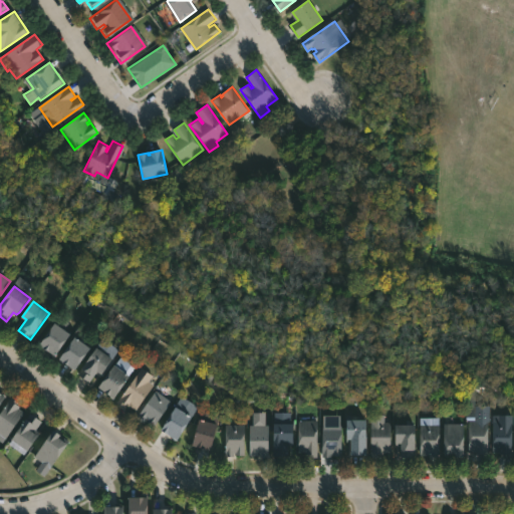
[(71,335),(56,356),(40,344),(55,323),(71,335)]
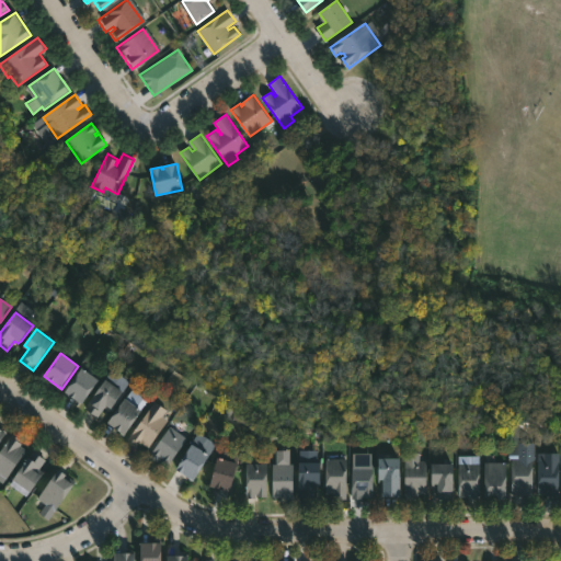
[(101,381),(83,405),(66,392),(83,368),(101,381)]
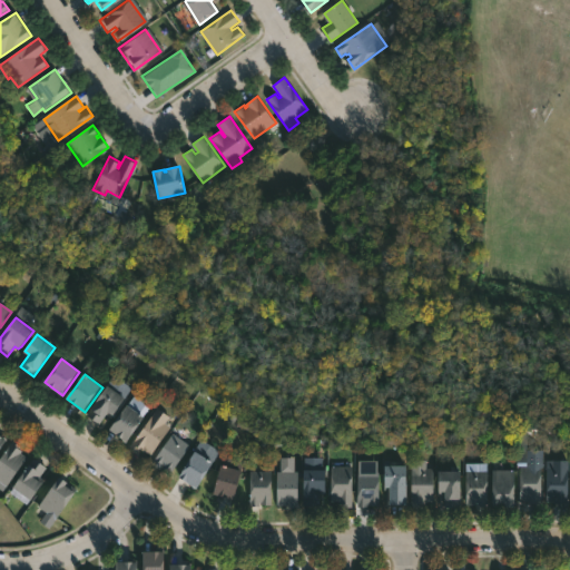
[(126,400),(115,415),(114,414),(111,416),(107,413),(99,424),(86,413),(107,385),(126,400)]
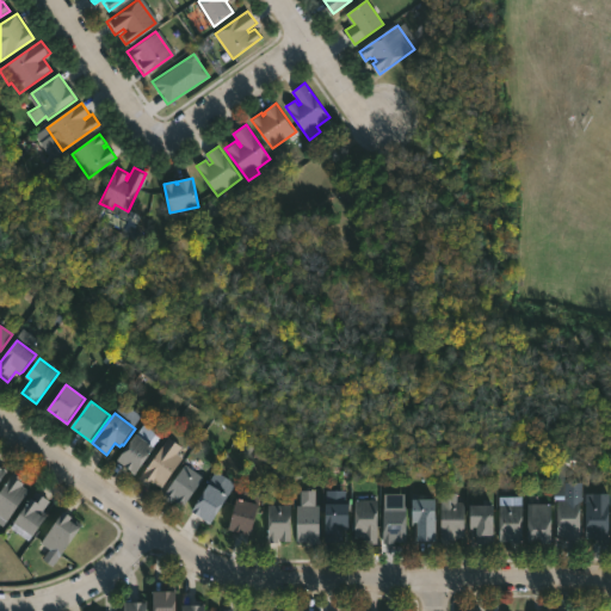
[(158,448),(139,474),(119,461),(139,434),(158,448)]
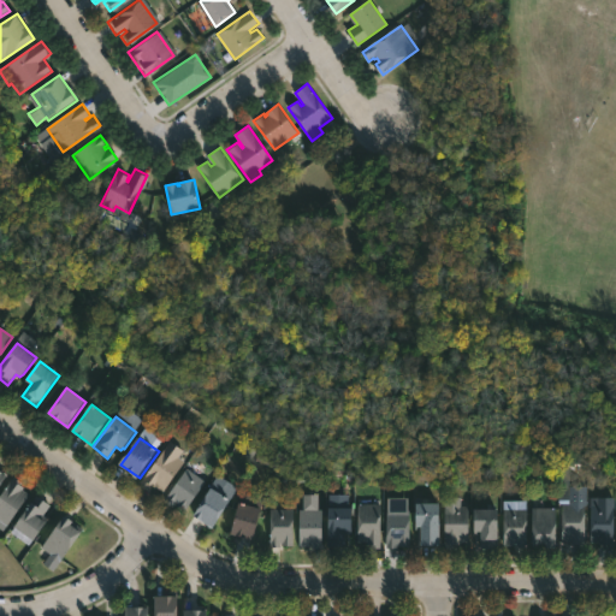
[(184,461),(161,492),(150,485),(148,489),(140,483),(171,442),(183,450),(178,456),(184,461)]
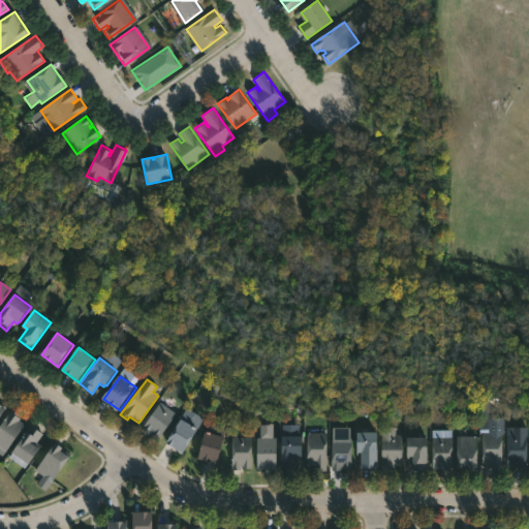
[(177,413),(159,439),(144,428),(161,403),(177,413)]
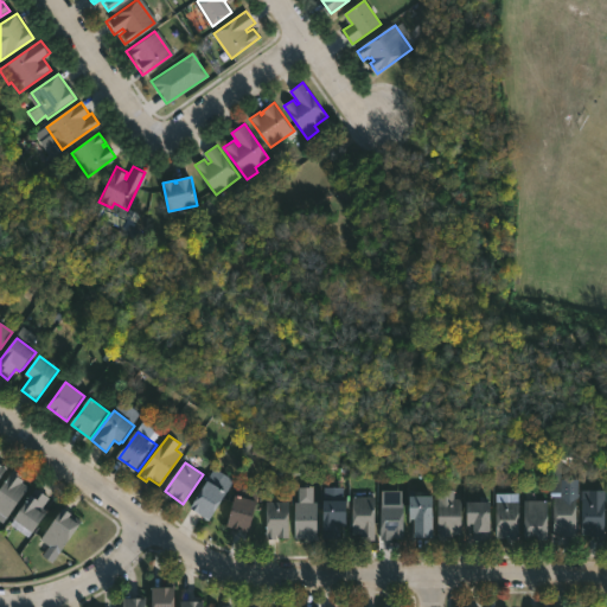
[(230,493),(212,521),(210,519),(209,521),(198,515),(199,512),(190,506),(215,467),(235,480),(228,492),(230,493)]
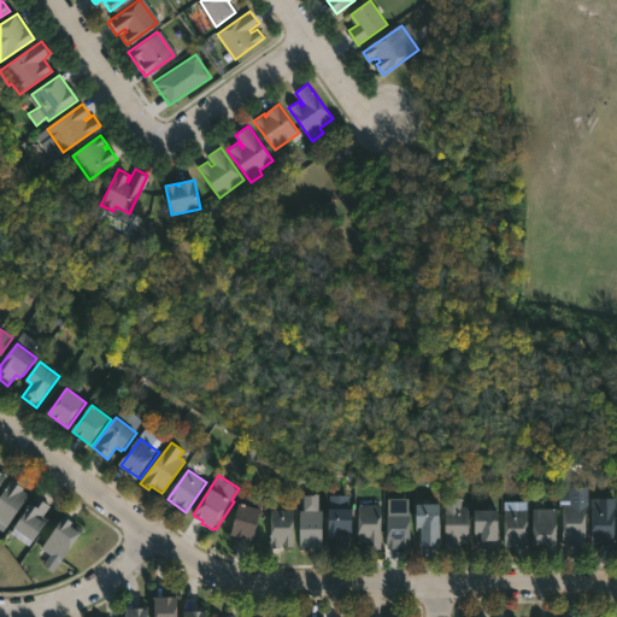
[(28,495),(3,532),(0,529),(0,493),(13,476),(22,483),(19,486),(23,488),(21,491),(28,495)]
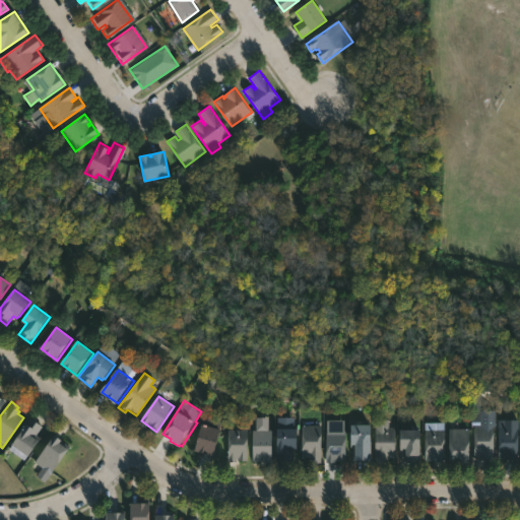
[(39,425),(43,428),(38,436),(40,438),(25,461),(10,450),(13,447),(11,445),(31,418),(39,425)]
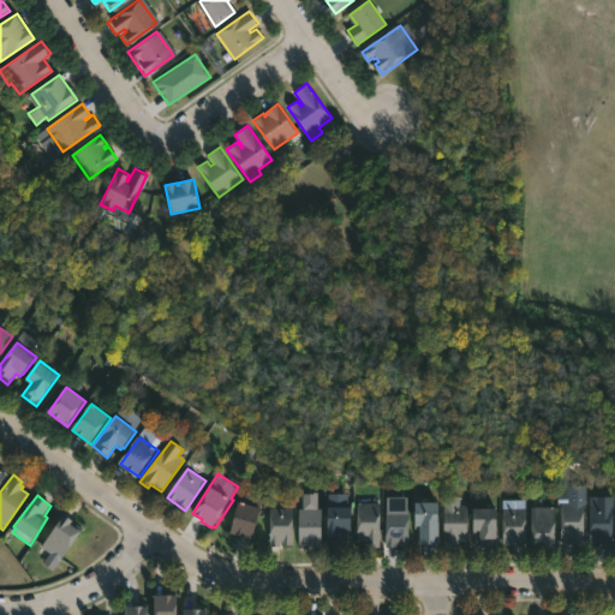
[(613,496),(613,547),(603,547),(603,542),(590,542),(590,496),(613,496)]
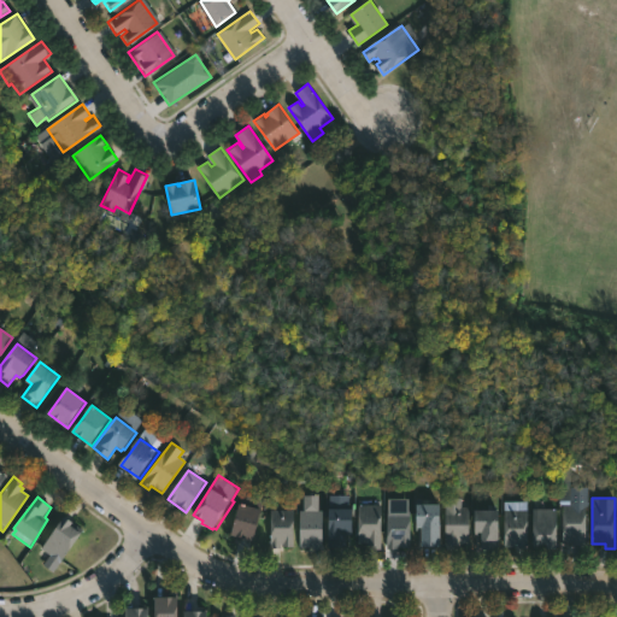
[(263,504),(260,509),(264,510),(254,541),(229,535),(239,501),(246,504),(247,499),(263,504)]
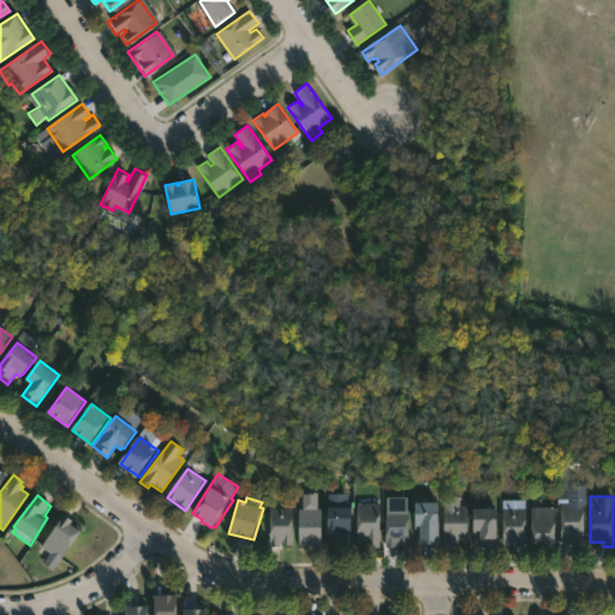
[(460,499),(460,506),(467,506),(467,542),(454,543),(454,548),(443,548),(443,497),(460,497),(460,499)]
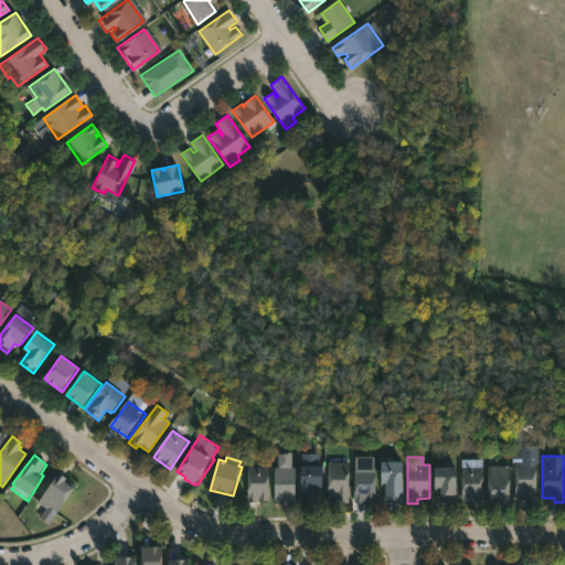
[(483,459),(483,502),(473,502),(473,499),(472,500),(462,500),(462,459),(483,459)]
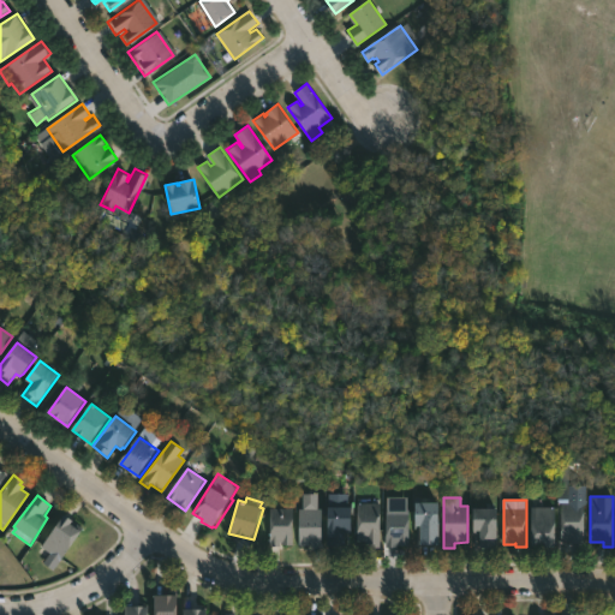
[(584,502),(584,547),(575,547),(575,544),(572,544),(572,541),(562,541),(562,503),(584,502)]
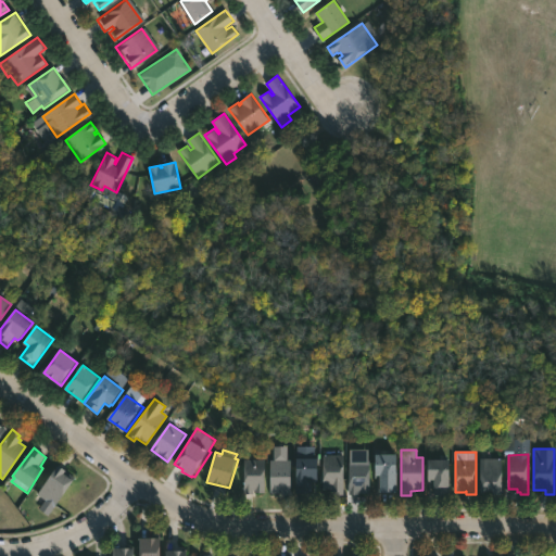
[(344,489),(344,494),(336,494),(336,491),(332,491),(332,489),(324,489),(324,455),(344,455),(344,489)]
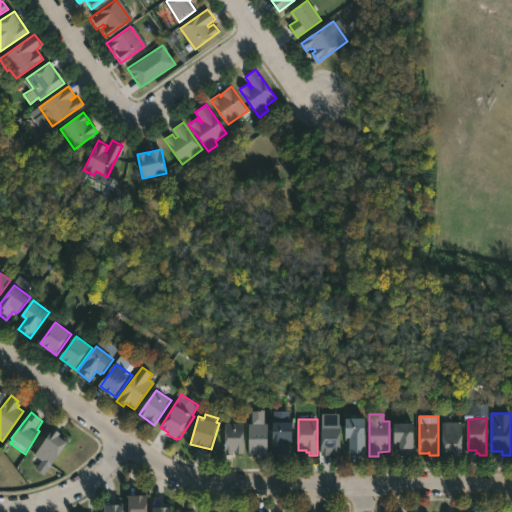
[(367,419),(368,454),(352,454),(352,438),(348,438),(347,419),(367,419)]
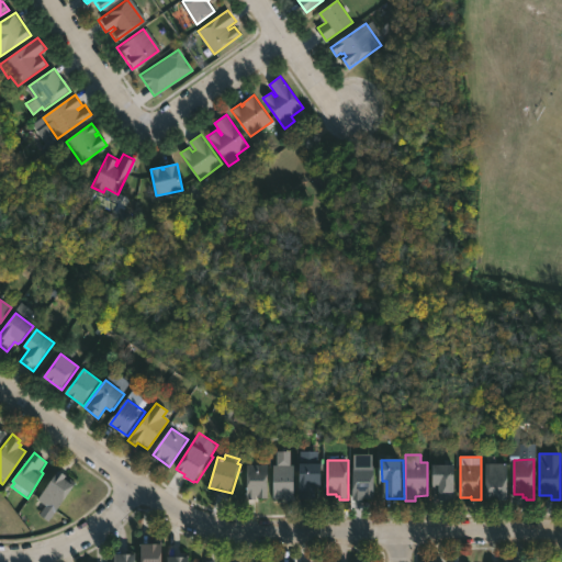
[(323,463),(323,486),(315,486),(315,498),(301,498),(302,463),(323,463)]
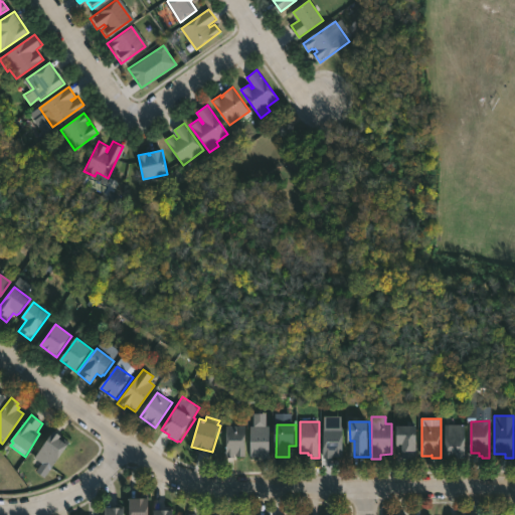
[(467,424),(466,458),(459,458),(459,455),(458,455),(458,458),(445,457),(446,424),(467,424)]
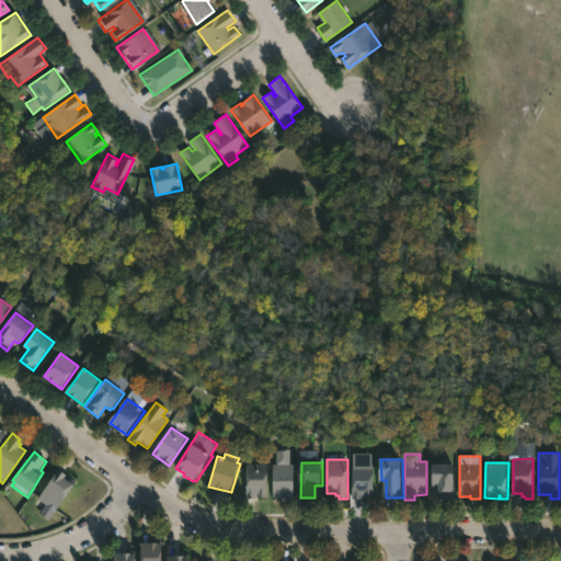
[(266,493),(266,497),(258,497),(258,494),(255,494),(255,499),(247,499),(247,465),(266,464),(266,493)]
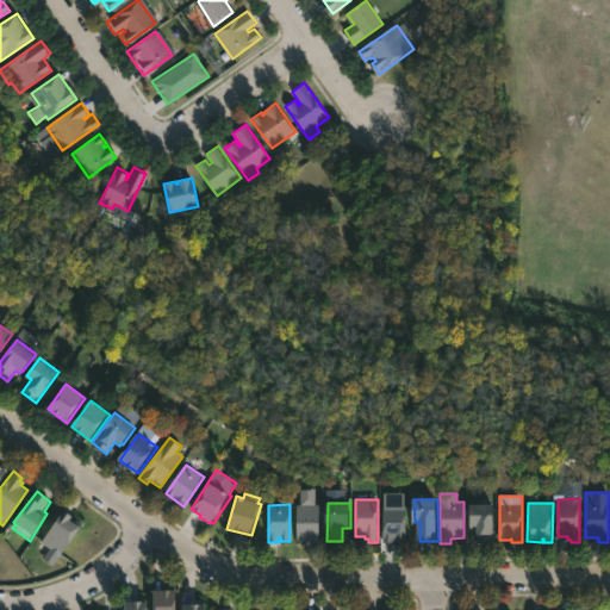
[(496,504),(497,542),(477,542),(475,527),(472,527),(472,505),(496,504)]
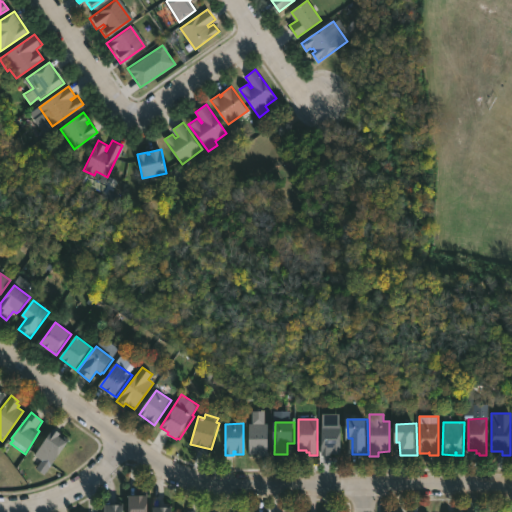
[(267,449),(267,456),(259,456),(259,452),(258,452),(258,454),(249,454),(249,424),(267,424),(267,449)]
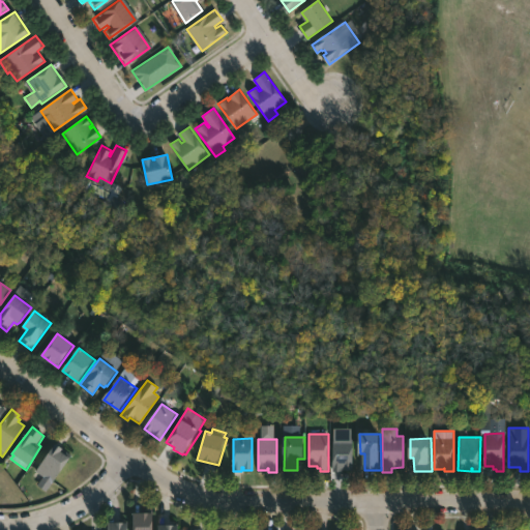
[(352,467),(352,470),(342,470),(342,468),(341,468),(341,472),(331,472),(331,439),(352,439),(352,467)]
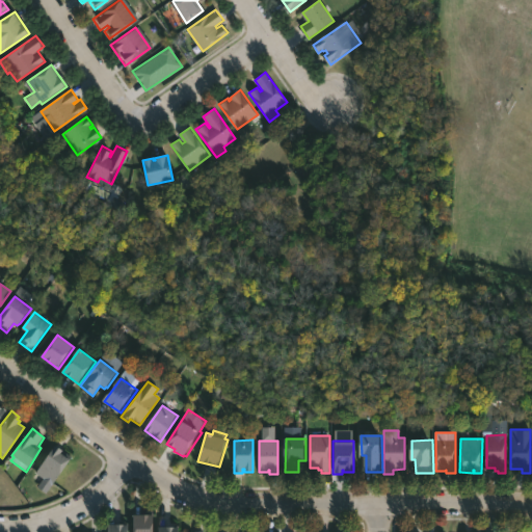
[(63,463),(49,484),(32,473),(51,444),(69,455),(63,463)]
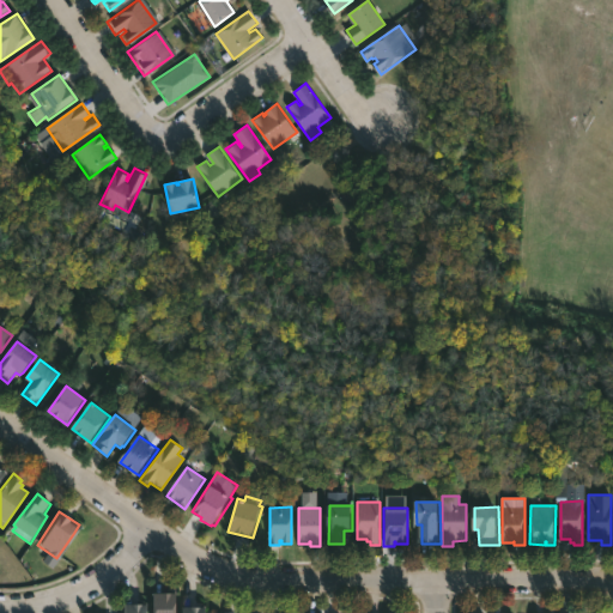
[(180,594),(178,612),(155,612),(156,594),(180,594)]
